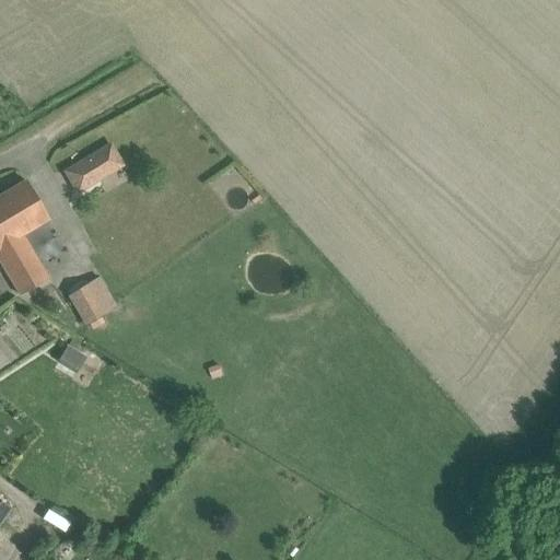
[(62,166),(77,193),(127,166),(113,140),(62,166)]
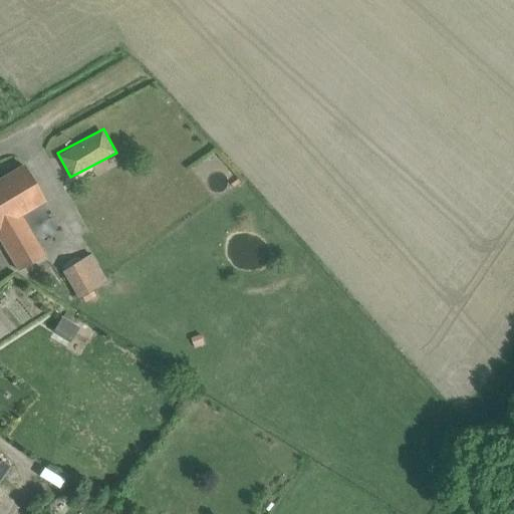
[(45,204),(33,183),(23,166),(0,179),(0,241),(19,273),(45,257),(22,218),(45,204)]
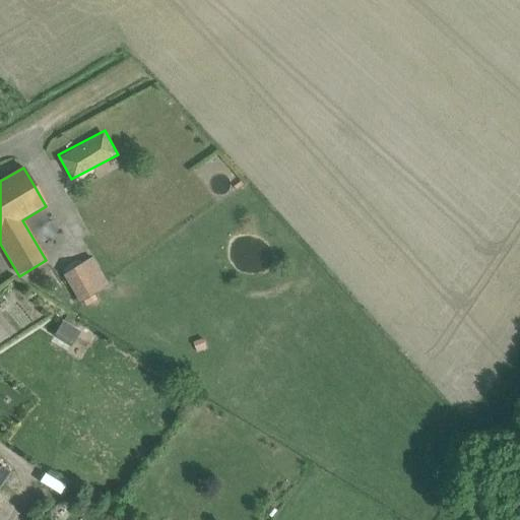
[(79,301),(96,291),(81,263),(64,273),(79,301)]
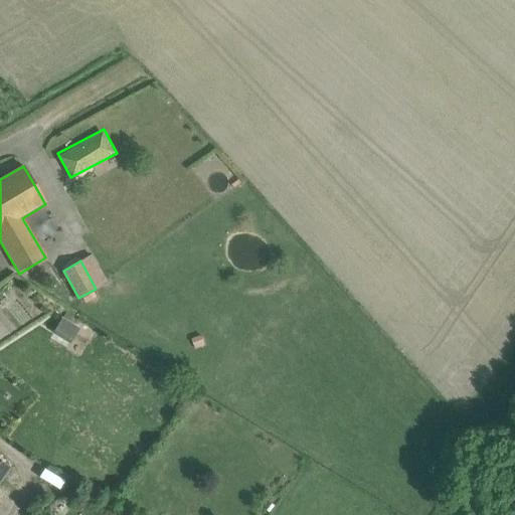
[(61,318),(54,332),(71,340),(78,326),(61,318)]
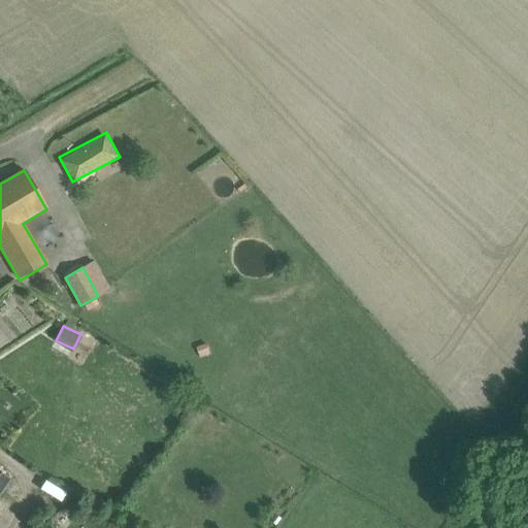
[(0,489),(9,477),(0,470),(0,489)]
